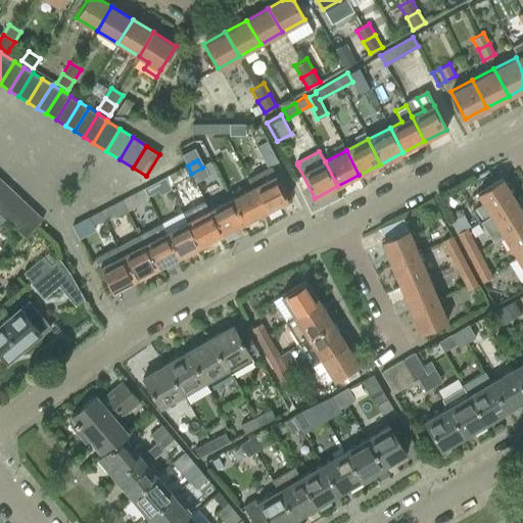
[(179,180),(191,174),(188,165),(175,172),(179,180)]
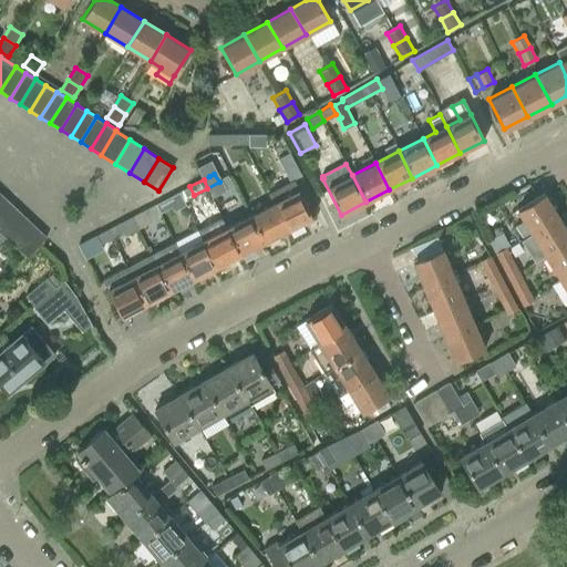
[(288,229),(311,217),(294,181),(268,193),(274,204),(275,204),(288,229)]
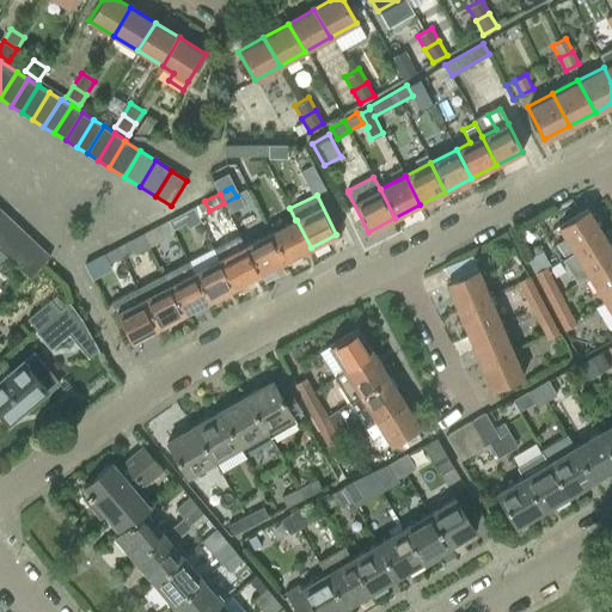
[(185,224),(188,227),(201,220),(194,208),(181,214),(169,221),(173,231),(185,224)]
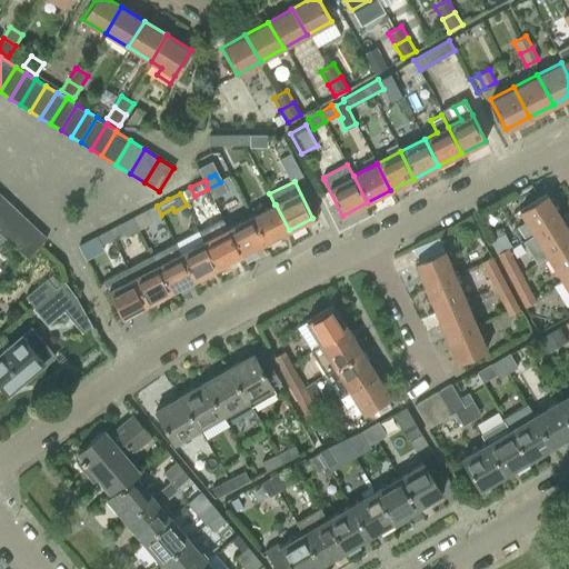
[(533,236),(560,220),(545,196),(518,212),(533,236)]
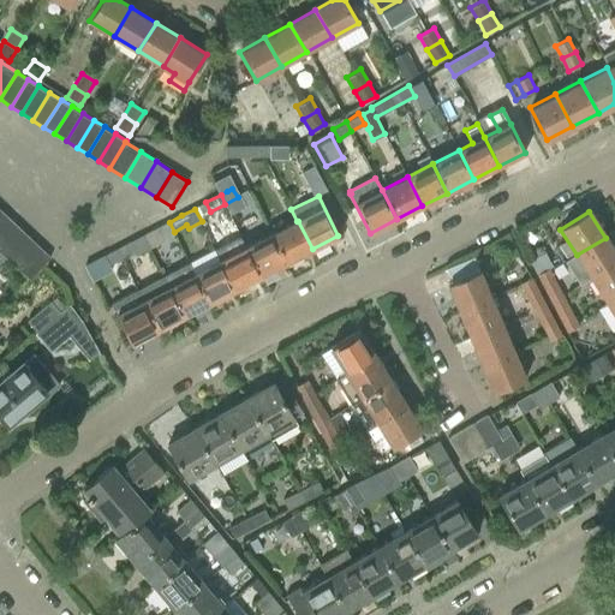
[(9,218),(0,226),(0,246),(18,227),(9,218)]
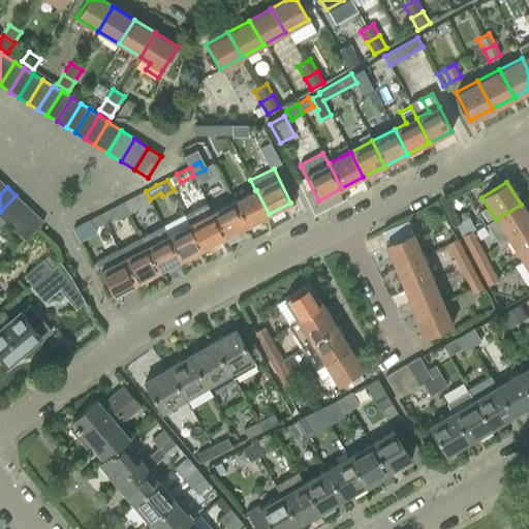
[(247,225),(269,214),(256,190),(255,190),(234,201),(247,225)]
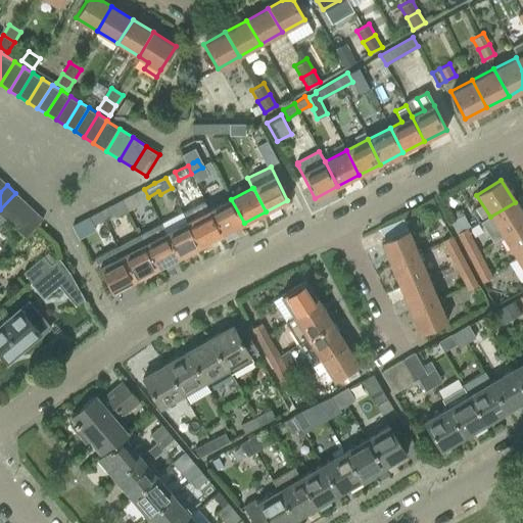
[(136,203),(148,197),(144,189),(132,195),(136,203)]
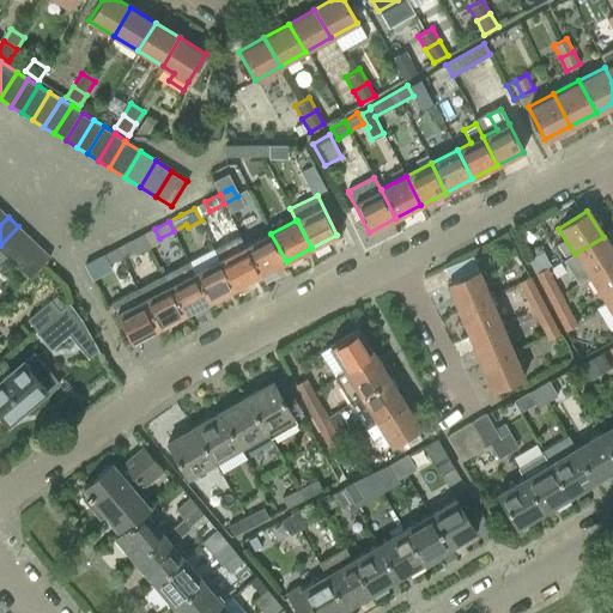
[(0,252),(7,260),(29,236),(18,226),(0,246),(0,252)]
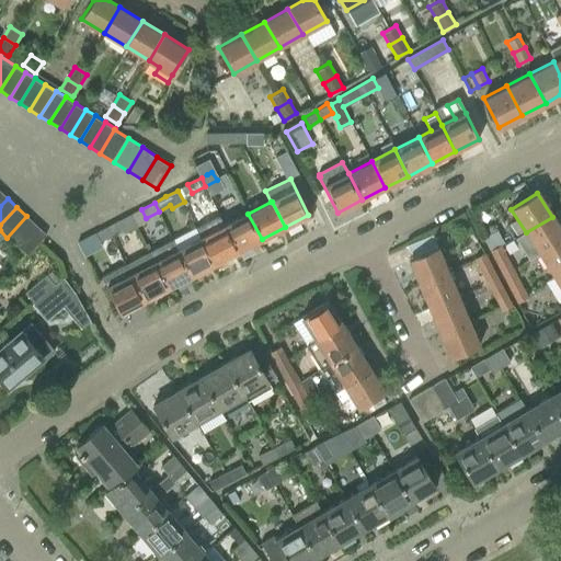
[(238,252),(262,239),(248,214),(225,226),(238,252)]
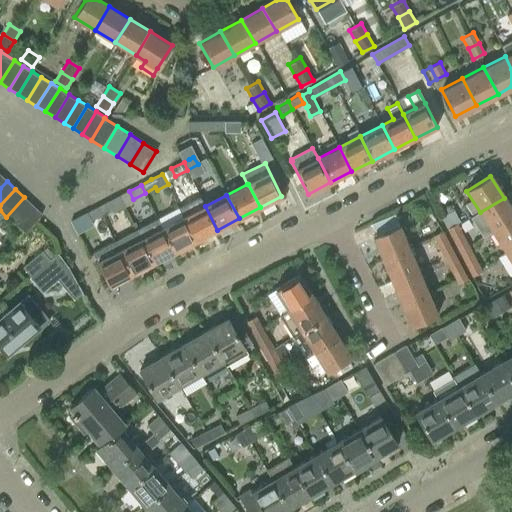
[(24,197),(6,217),(15,225),(33,205),(24,197)]
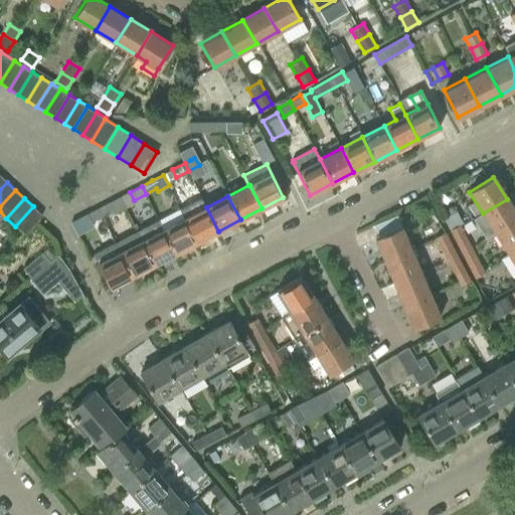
[(514,211),(507,199),(483,213),(496,234),(514,221),(514,211)]
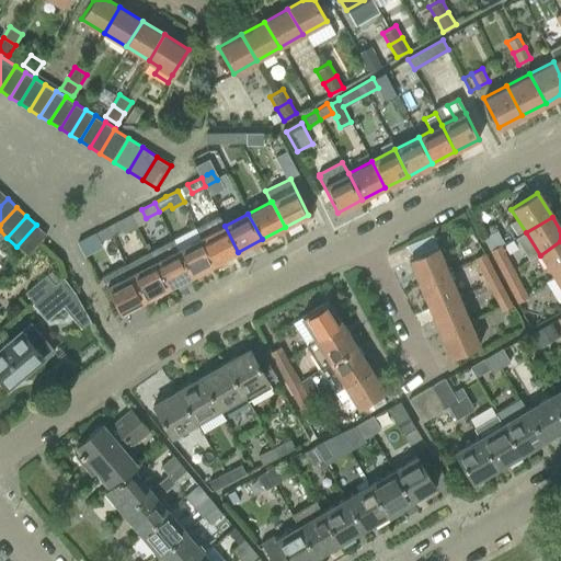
[(118,220),(109,226),(106,227),(112,236),(123,230),(118,220)]
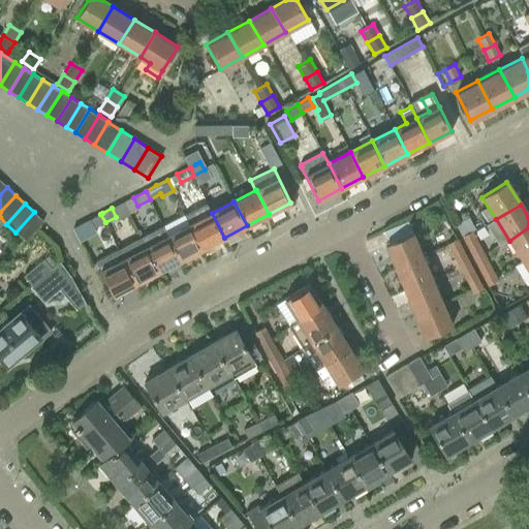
[(34,212),(16,232),(24,241),(43,221),(34,212)]
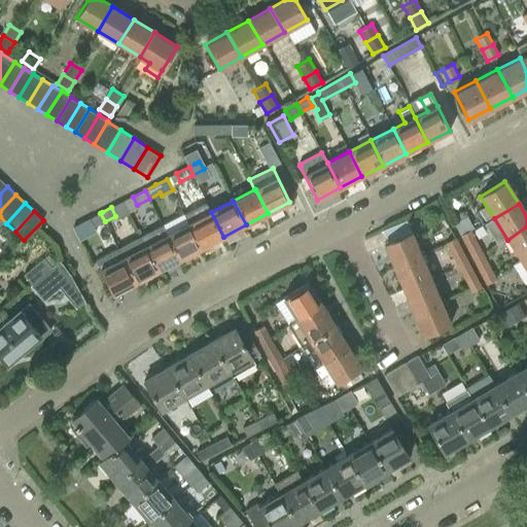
[(201,248),(223,237),(211,212),(189,223),(201,248)]
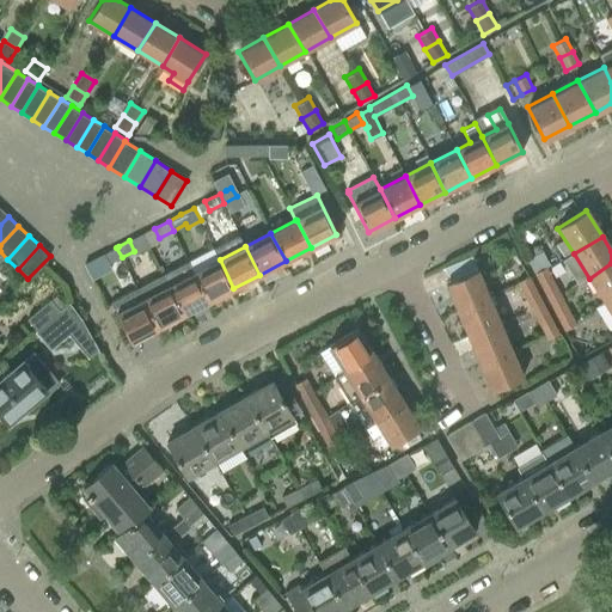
[(116,248),(102,255),(106,265),(122,257),(116,248)]
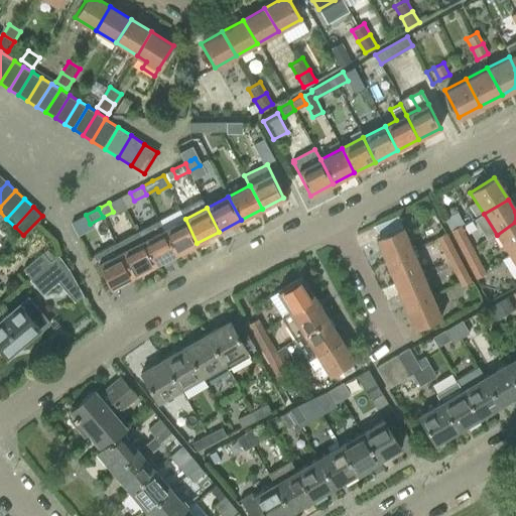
[(450,229),(461,225),(464,223),(458,212),(444,219),(450,229)]
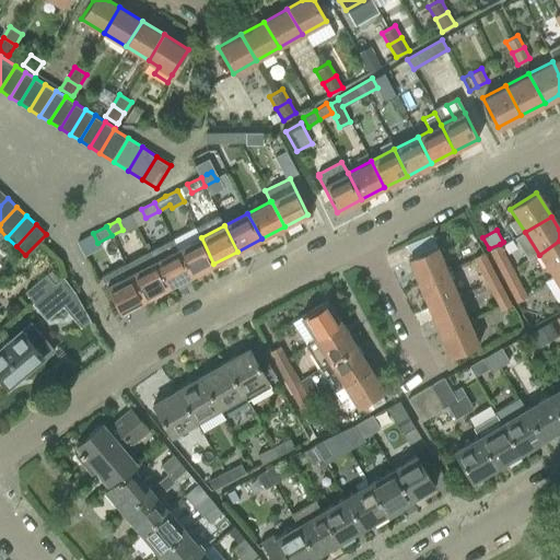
[(190,276),(213,264),(201,237),(177,249),(190,276)]
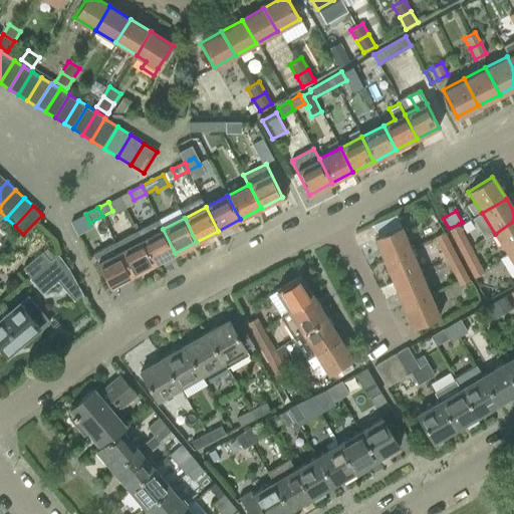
[(175,253),(163,229),(158,219),(136,230),(141,240),(142,240),(153,264),(175,253)]
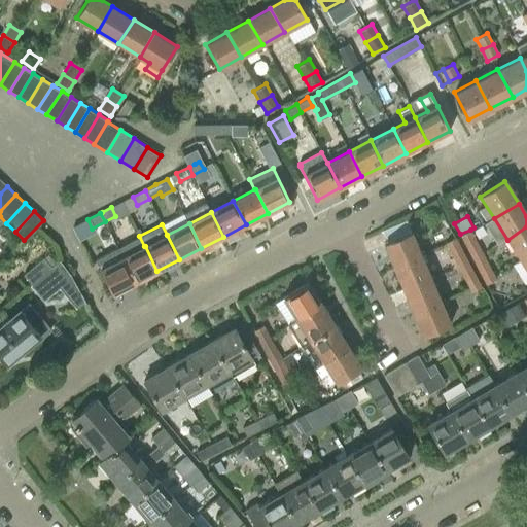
[(521,260),(526,255),(526,226),(507,240),(521,260)]
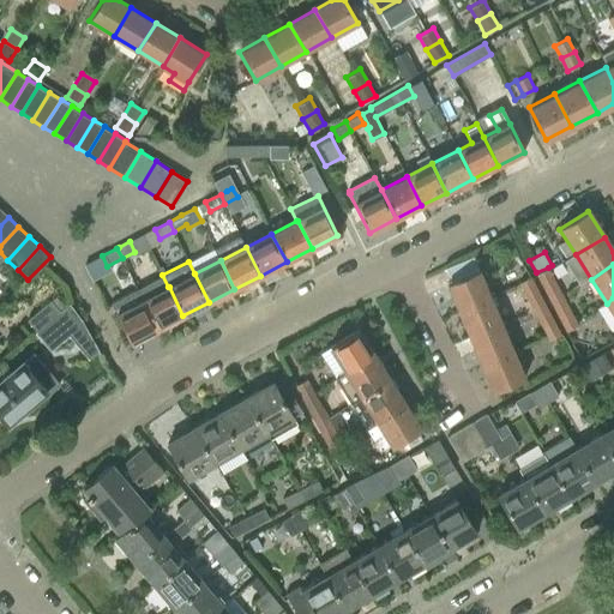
[(535,274),(543,288),(555,282),(548,268),(536,272),(535,274)]
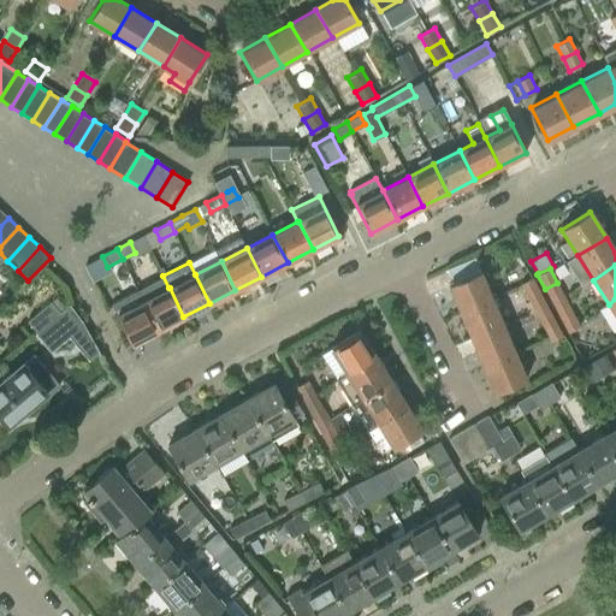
[(448,285),(460,313),(491,300),(479,272),(448,285)]
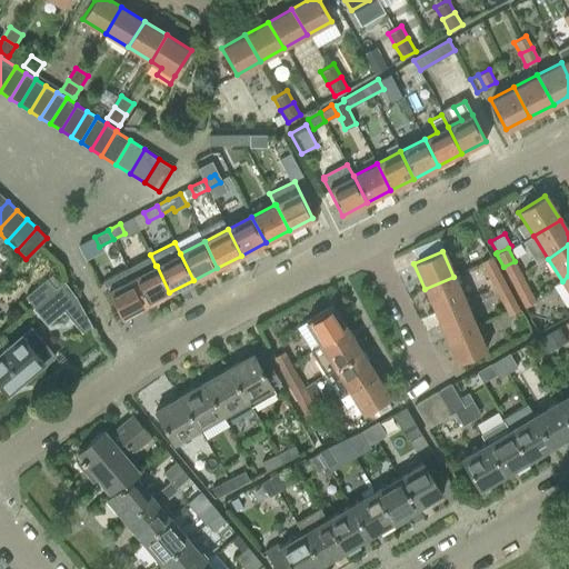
[(480,261),(488,276),(499,270),(492,256),(480,261)]
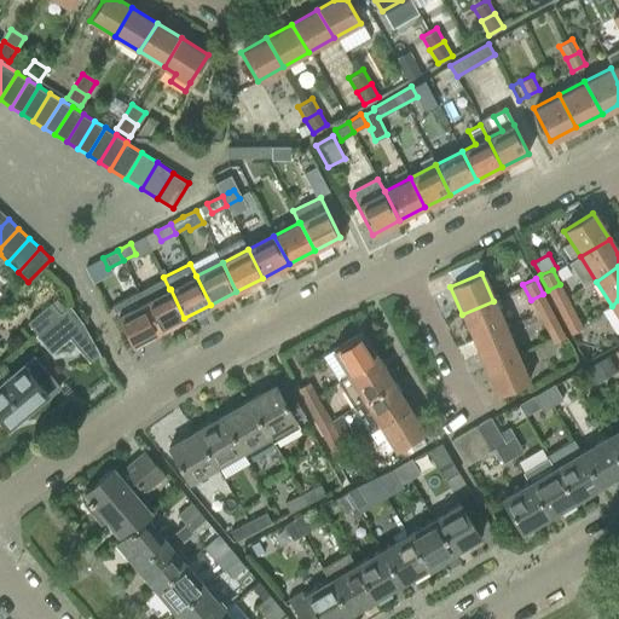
[(548,290),(555,305),(568,299),(560,284),(548,290)]
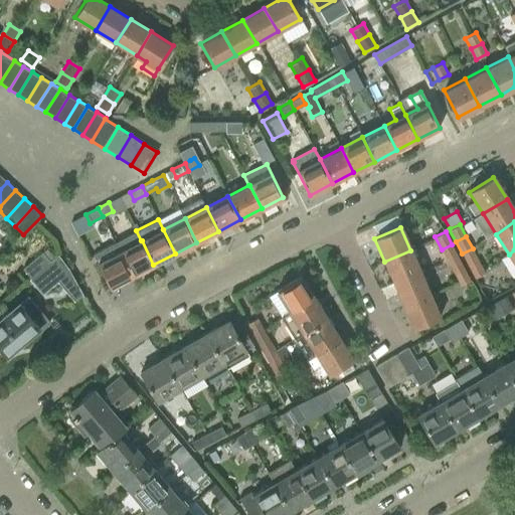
[(132,276),(153,265),(142,240),(141,240),(120,251),(132,276)]
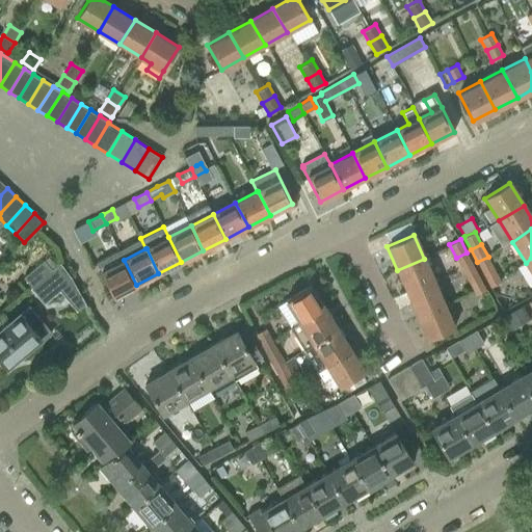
[(456,258),(462,270),(474,265),(467,253),(456,258)]
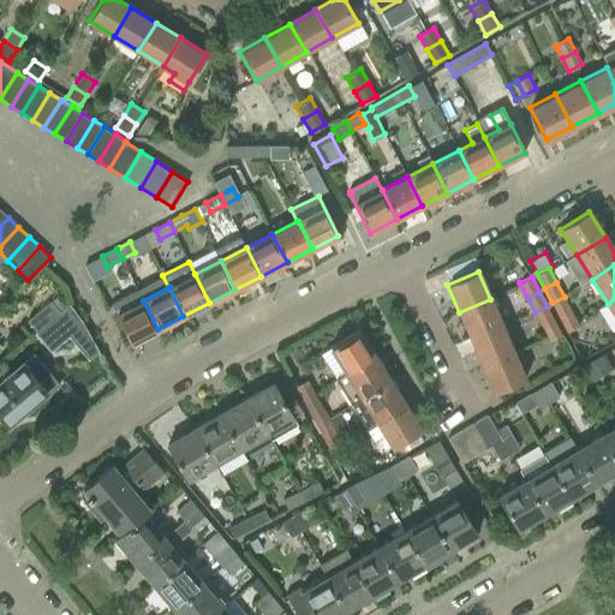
[(551,303),(560,318),(572,311),(565,297),(551,303)]
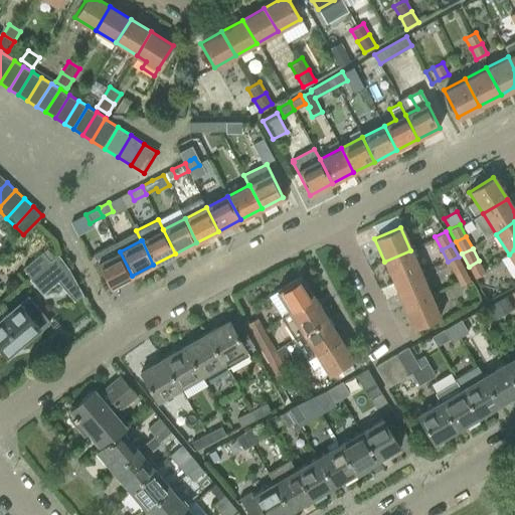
[(384,262),(393,284),(419,273),(410,250),(384,262)]
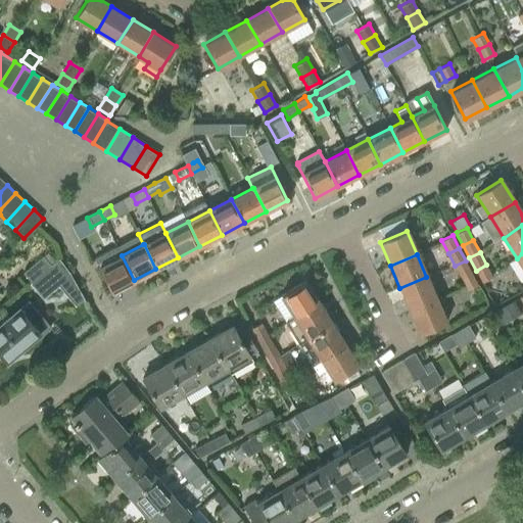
[(111,291),(134,280),(122,255),(99,268),(111,291)]
